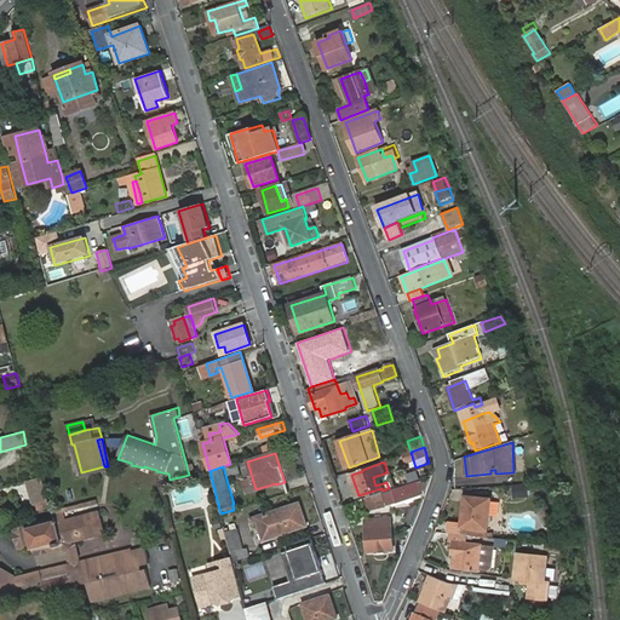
[(546,472),(530,472),(530,483),(547,482),(546,472)]
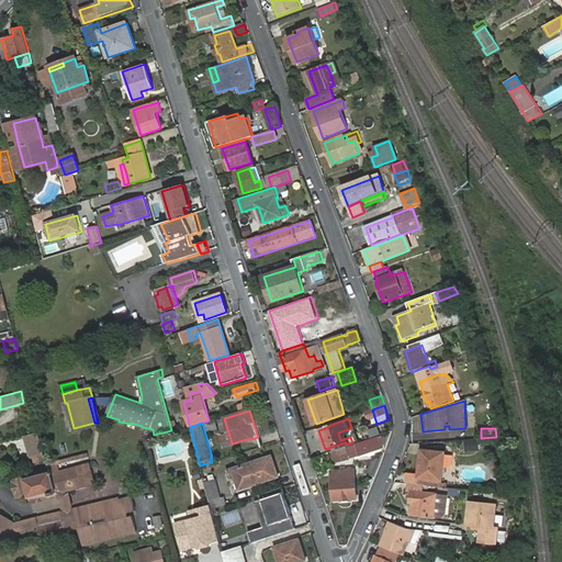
[(350,437),(348,429),(338,433),(340,440),(350,437)]
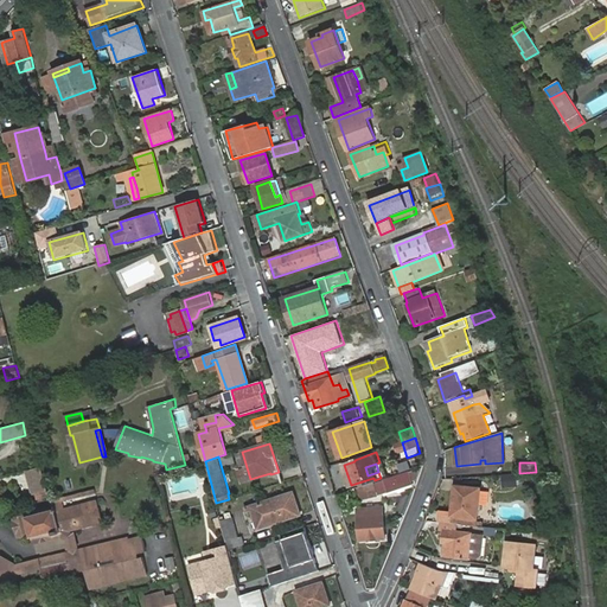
[(48,490),(42,467),(26,472),(32,494),(48,490)]
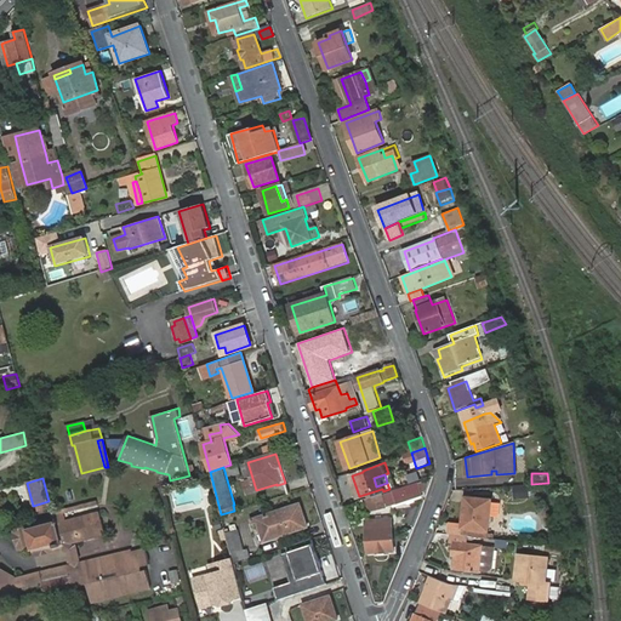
[(386,508),(399,503),(422,495),(427,494),(433,478),(417,483),(419,484),(396,493),(385,496),(386,508)]
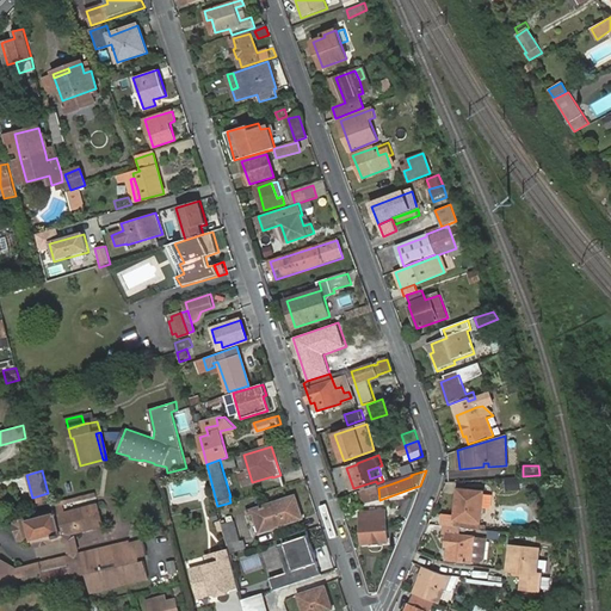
[(505,477),(506,491),(522,489),(520,476),(505,477)]
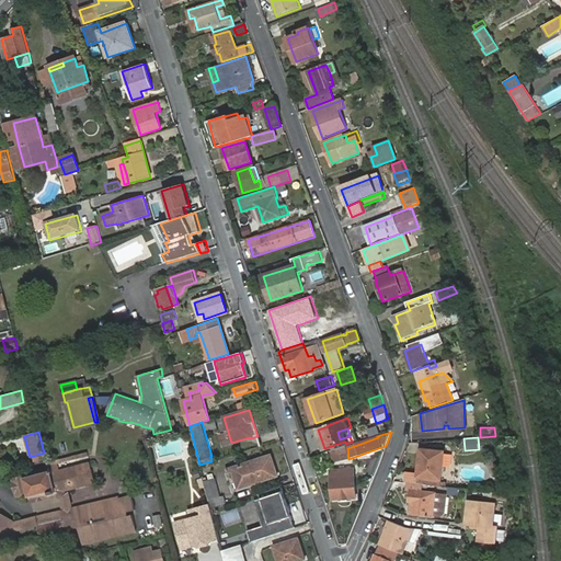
[(339,450),(340,460),(348,459),(347,448),(339,450)]
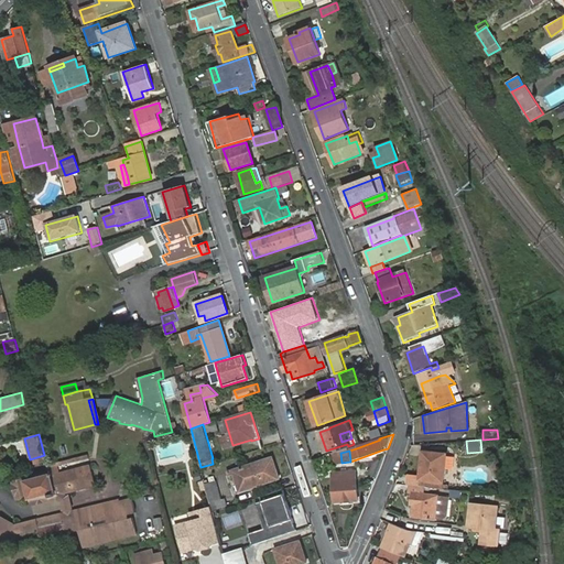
[(424,459),(422,459),(420,477),(420,479),(444,483),(447,454),(425,452),(424,459)]
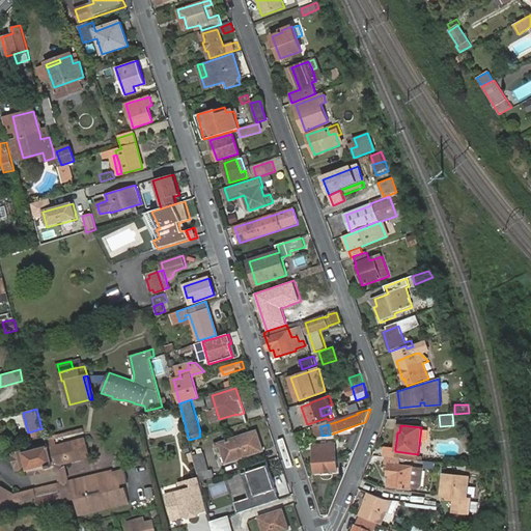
[(257,442),(260,440),(257,431),(221,442),(227,462),(239,457),(240,459),(260,453),(257,442)]
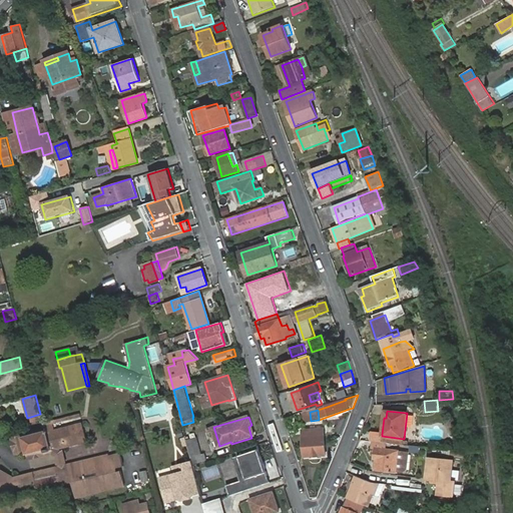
[(51,451),(50,448),(47,438),(55,436),(54,431),(53,427),(12,438),(16,454),(26,451),(27,457),(51,451)]
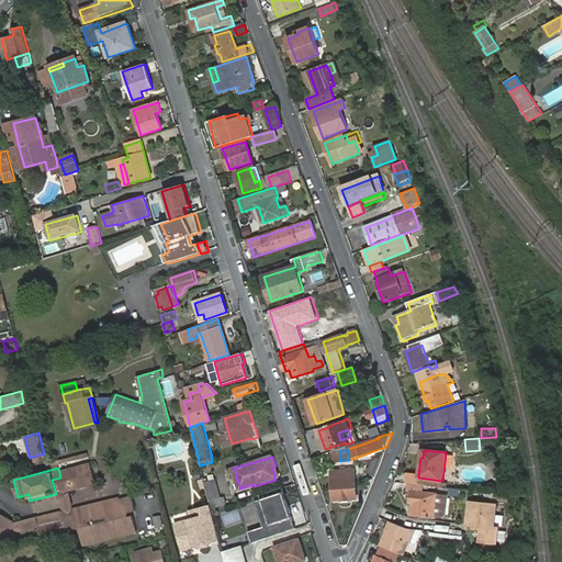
[(60,492),(68,491),(77,489),(75,479),(79,478),(76,468),(59,472),(60,478),(52,480),(55,491),(60,490),(60,492)]
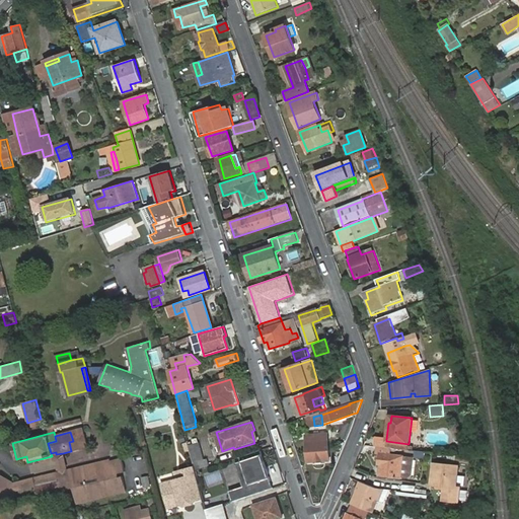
[(306,436),(308,461),(330,460),(328,434),(306,436)]
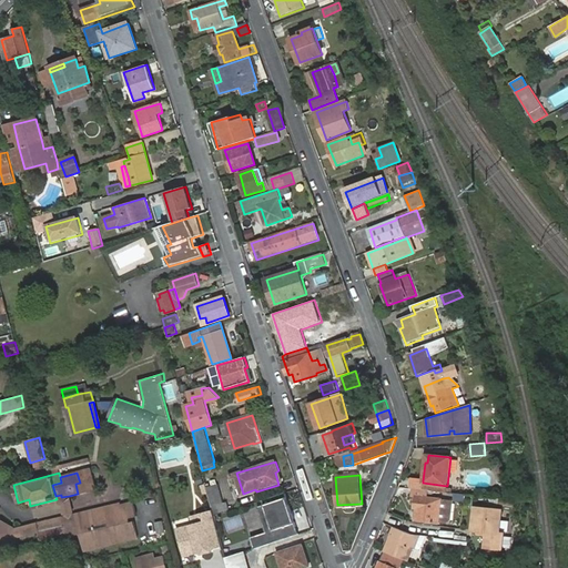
[(423,480),(412,479),(411,489),(413,489),(422,490),(423,483),(423,480)]
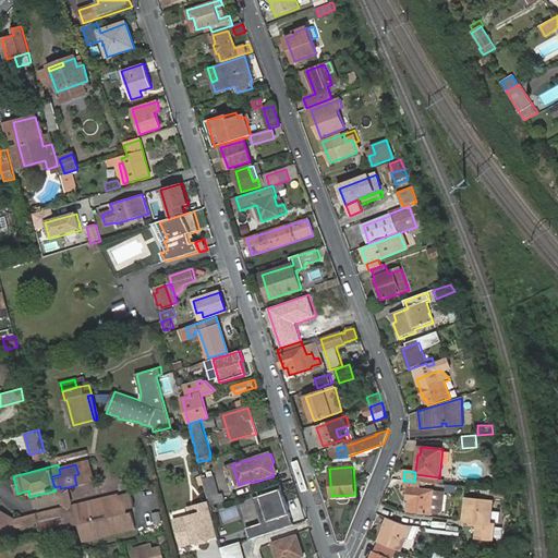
[(438,484),(439,477),(415,474),(414,482),(421,482),(438,484)]
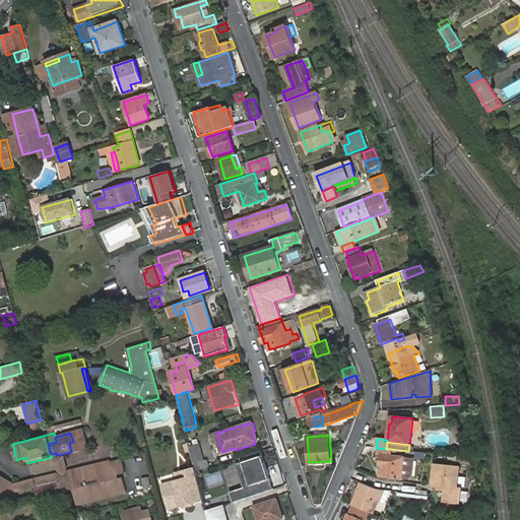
[(199,443),(189,446),(195,469),(196,472),(206,469),(209,467),(207,460),(204,461),(199,443)]
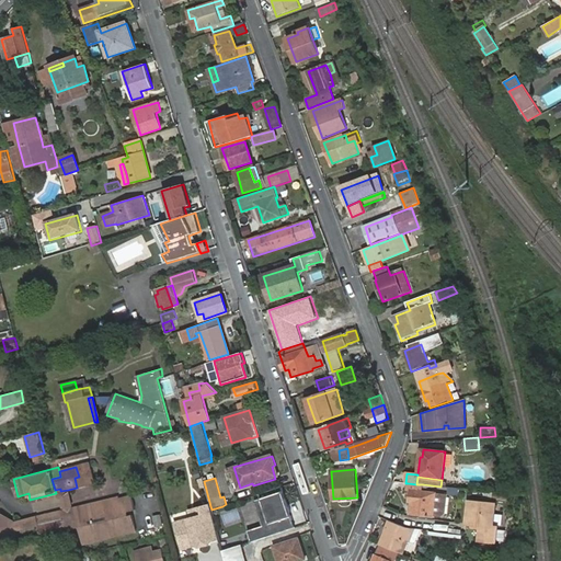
[(445,514),(447,495),(422,492),(423,484),(416,484),(408,483),(407,490),(411,491),(410,502),(412,502),(410,513),(441,517),(445,514)]
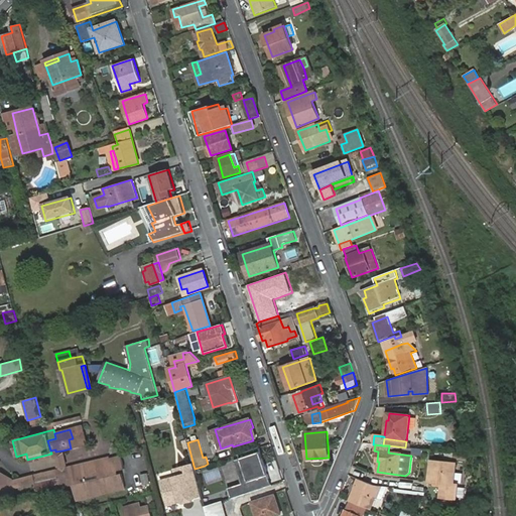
[(259,448),(238,456),(240,460),(234,462),(242,484),(227,489),(231,500),(272,486),(259,448)]
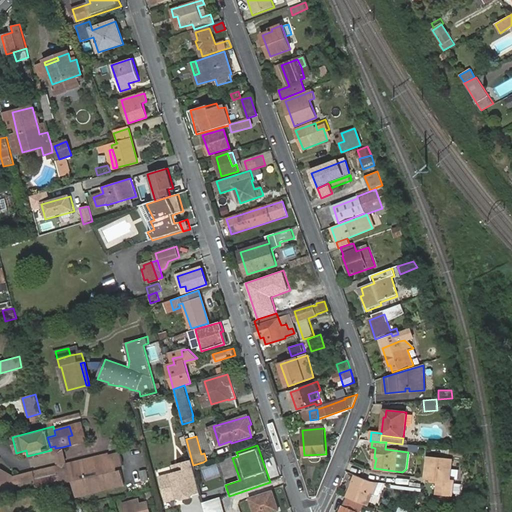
[(91,463),(90,459),(67,464),(62,447),(55,448),(55,446),(50,447),(51,450),(52,456),(58,454),(61,466),(61,467),(60,467),(62,472),(69,470),(69,468),(91,463)]
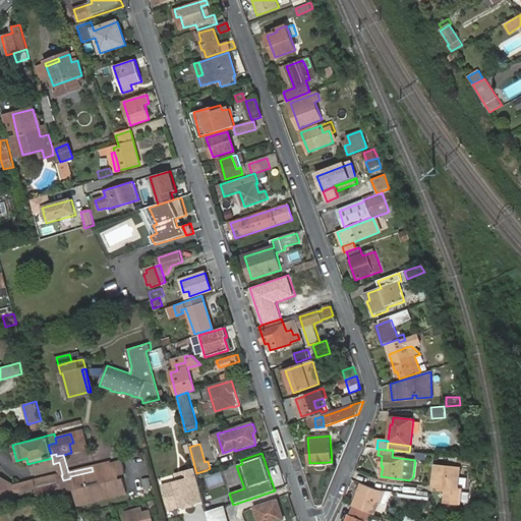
[(119,462),(111,464),(114,476),(119,475),(126,473),(123,464),(119,462)]
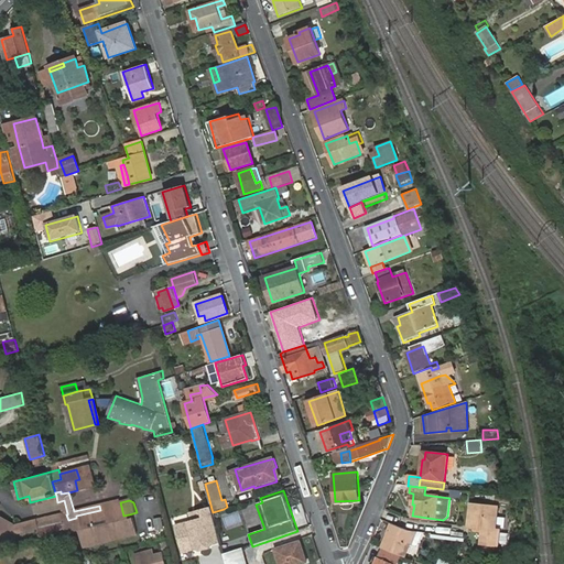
[(120,502),(120,501),(99,506),(100,510),(76,516),(76,518),(79,529),(84,545),(109,539),(109,541),(137,533),(132,518),(130,518),(125,519),(123,516),(120,502)]
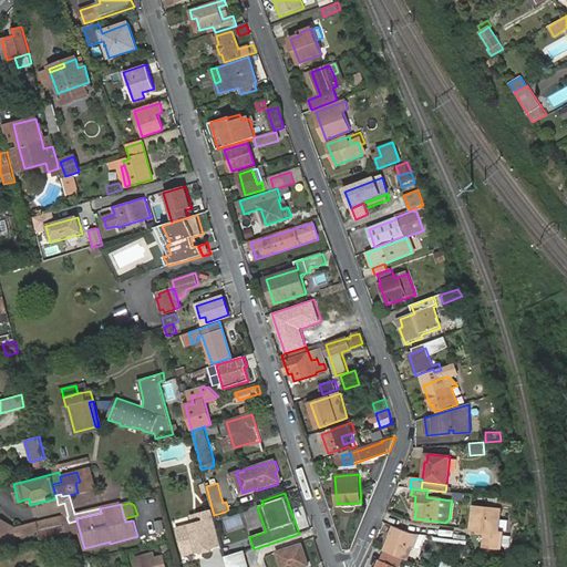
[(486,531),(485,535),(484,546),(500,548),(502,534),(497,533),(501,509),(475,507),(473,529),(476,529),(486,531)]
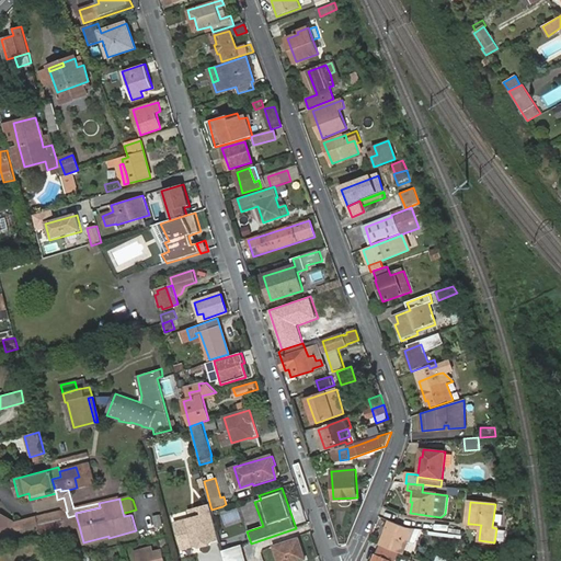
[(212,510),(210,506),(199,508),(202,517),(173,524),(180,549),(219,538),(212,510)]
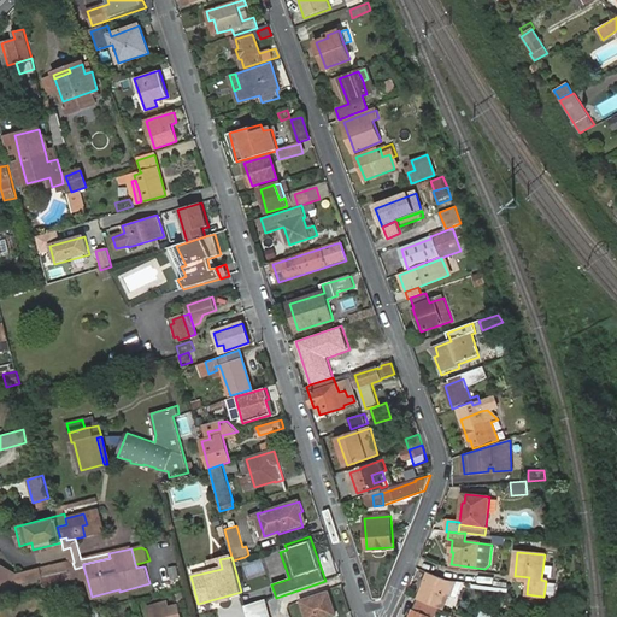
[(87,579),(83,566),(75,569),(72,563),(74,563),(74,562),(45,569),(46,577),(42,579),(46,593),(72,586),(72,582),(87,579)]
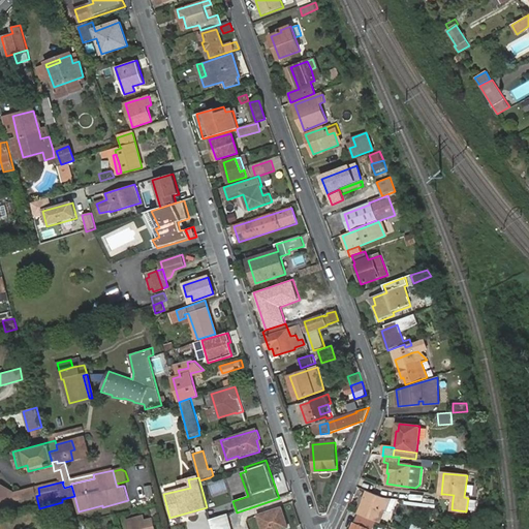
[(0,508),(16,504),(14,501),(13,495),(12,493),(1,486),(0,486),(0,508)]
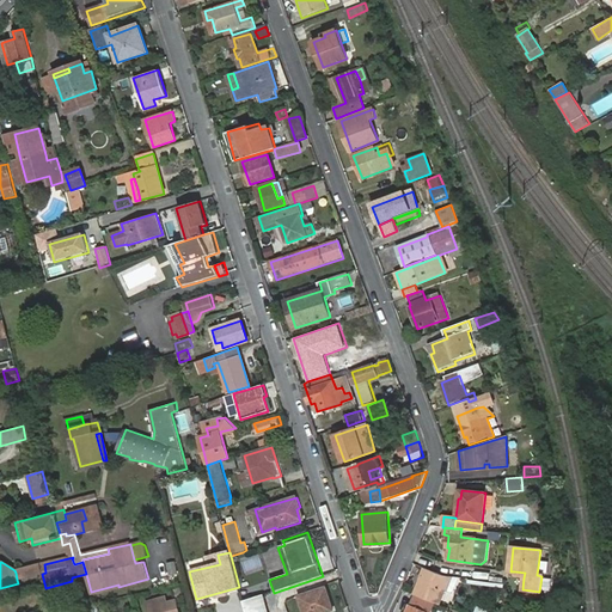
[(46,573),(44,564),(16,573),(17,580),(42,574),(46,573)]
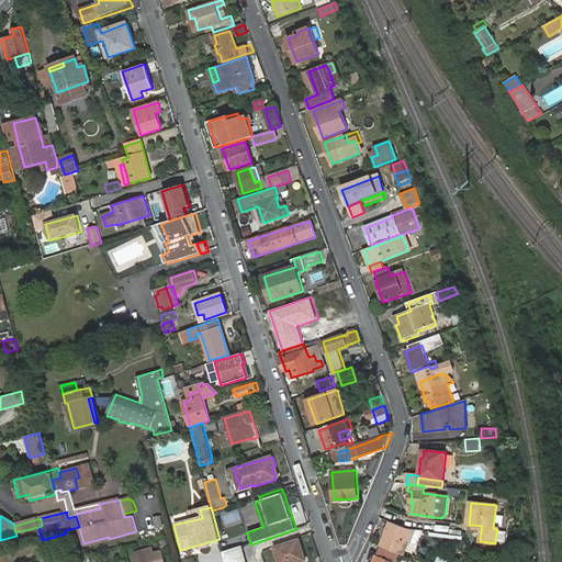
[(407,529),(391,523),(381,547),(403,555),(408,542),(413,530),(407,529)]
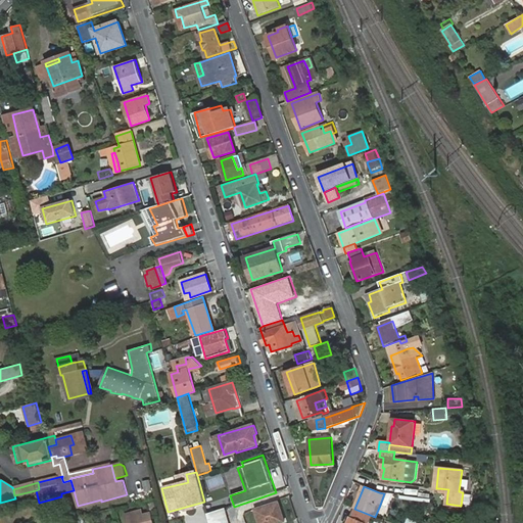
[(392,494),(384,493),(380,505),(385,507),(387,505),(392,494)]
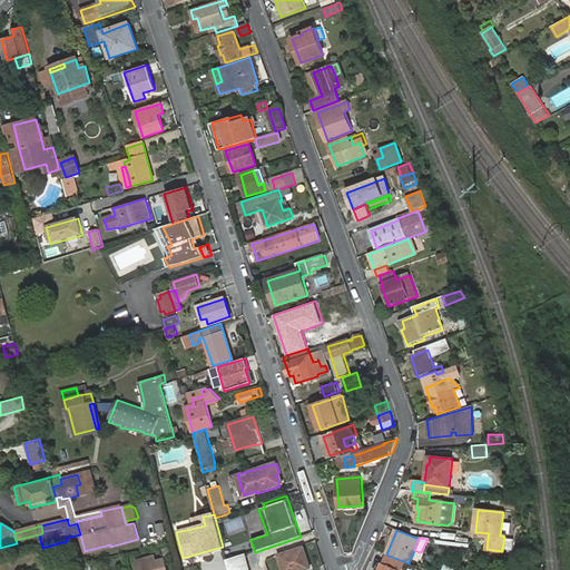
[(304,559),(306,558),(303,548),(278,556),(283,569),(306,569),(307,569),(304,559)]
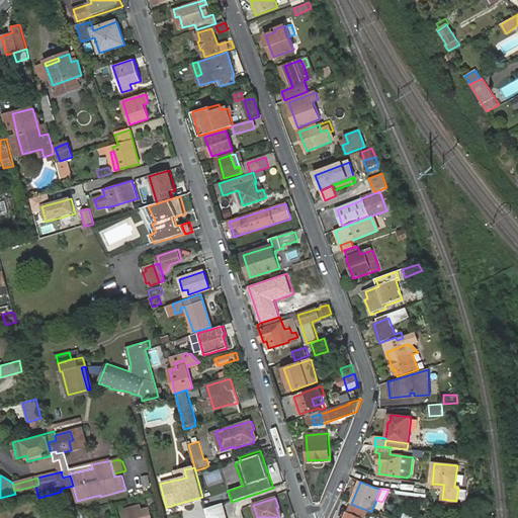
[(205,509),(207,517),(225,517),(222,504),(205,509)]
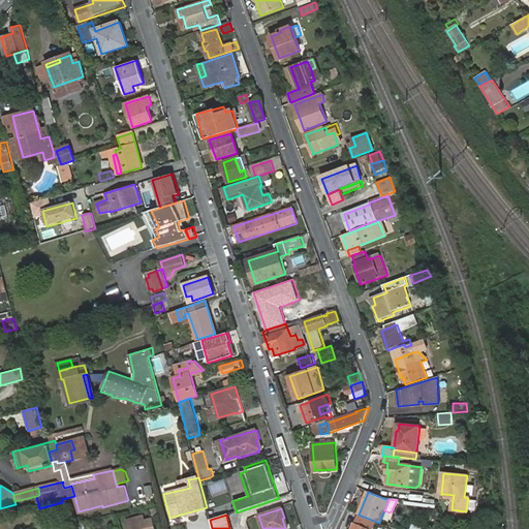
[(358,516),(351,528),(372,528),(376,523),(358,516)]
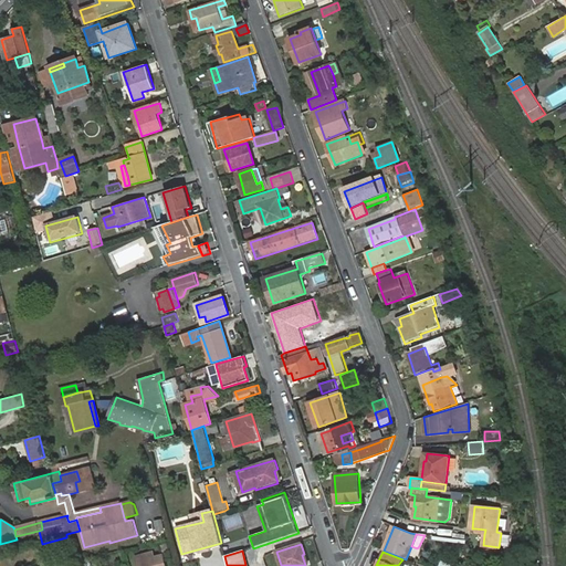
[(137,558),(138,565),(165,565),(164,557),(156,558),(155,554),(137,558)]
